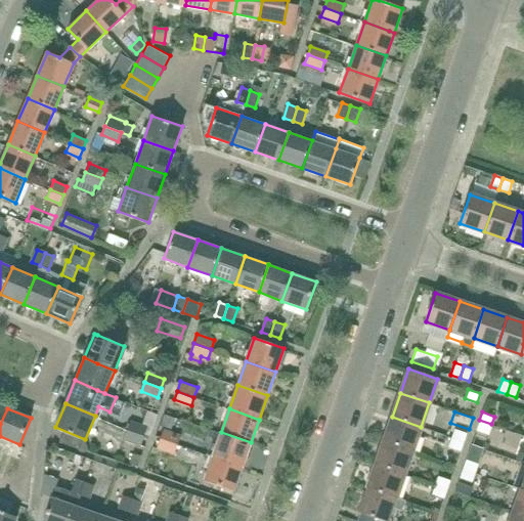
[(412,450),(421,427),(392,417),(384,440),(412,450)]
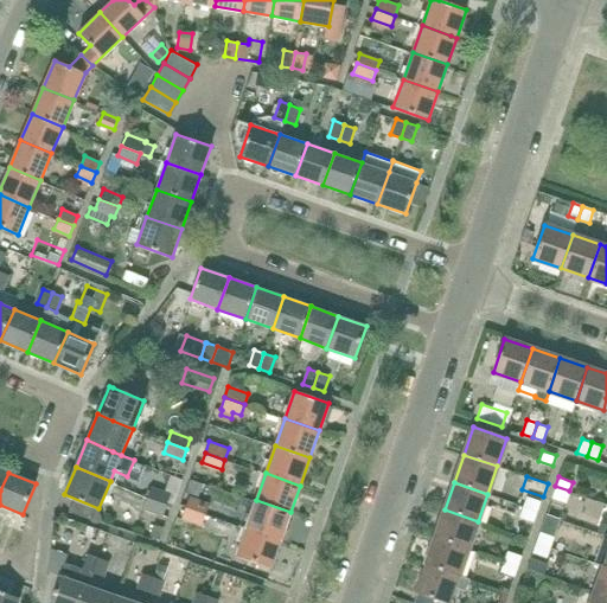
[(566,502),(569,491),(555,486),(551,498),(566,502)]
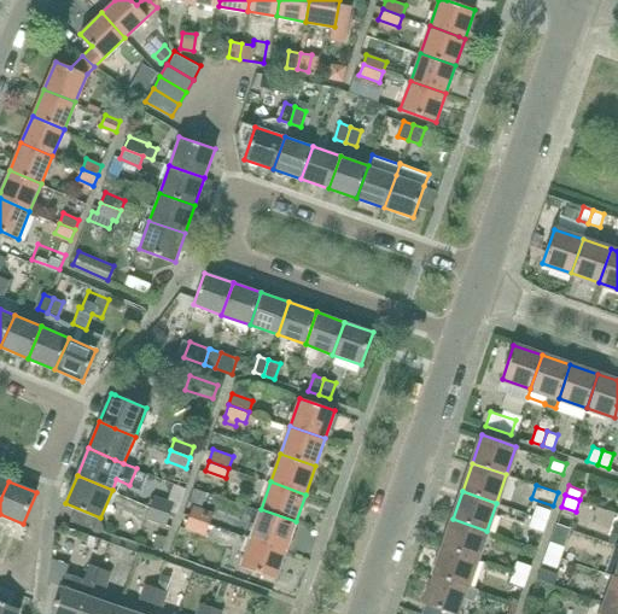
[(151,507),(170,513),(174,503),(155,496),(151,507)]
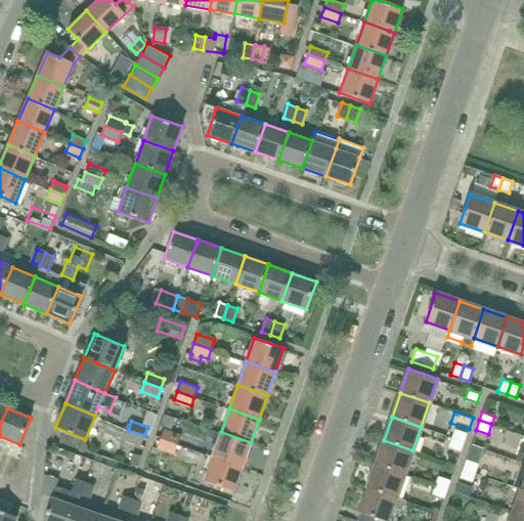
[(161,437),(178,443),(181,434),(164,428),(161,437)]
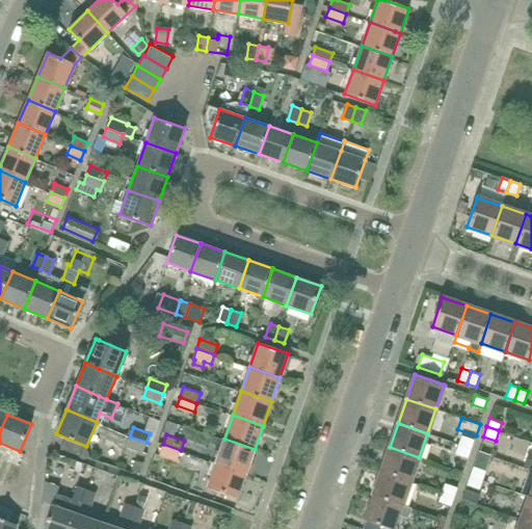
[(458,444),(471,448),(474,439),(461,434),(458,444)]
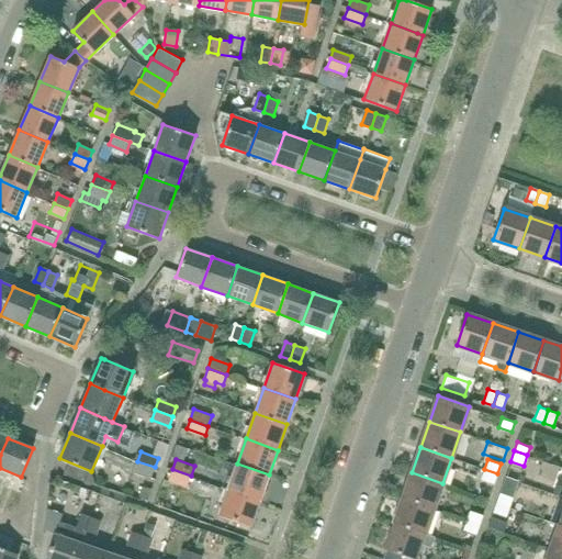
[(152,477),(155,467),(137,461),(134,470),(152,477)]
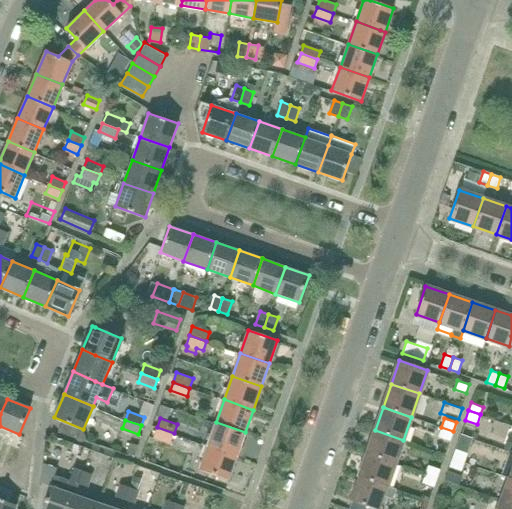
[(237,455),(245,432),(216,422),(208,445),(237,455)]
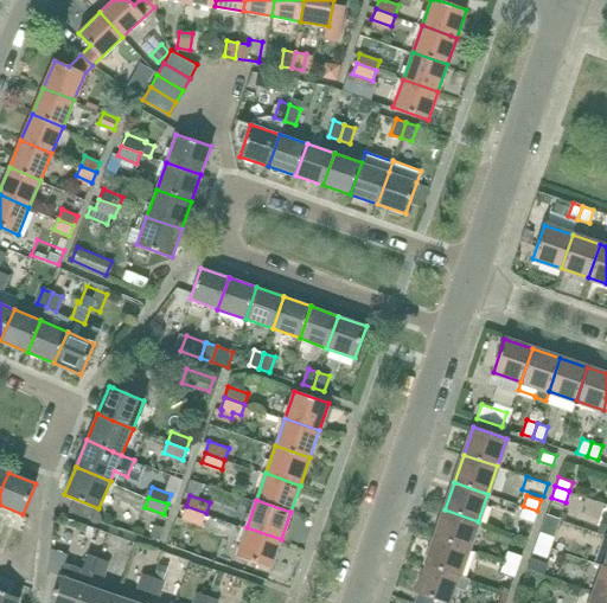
[(202,524),(206,513),(186,506),(183,517),(202,524)]
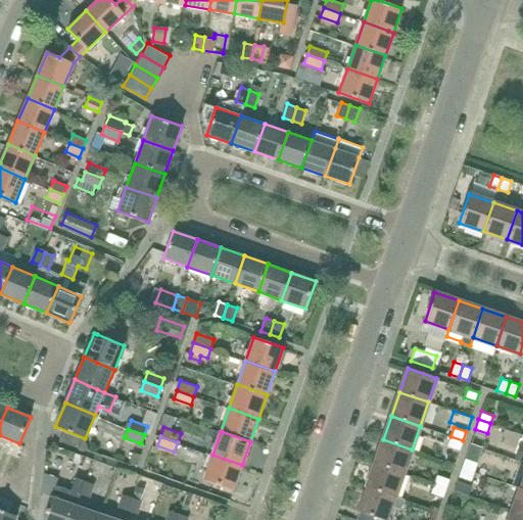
[(460,450),(463,440),(450,436),(447,445),(460,450)]
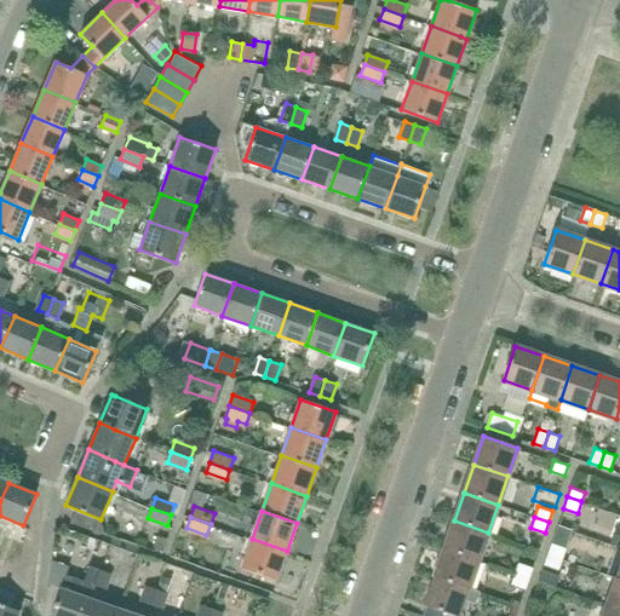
[(478,560),(488,533),(454,520),(445,548),(478,560)]
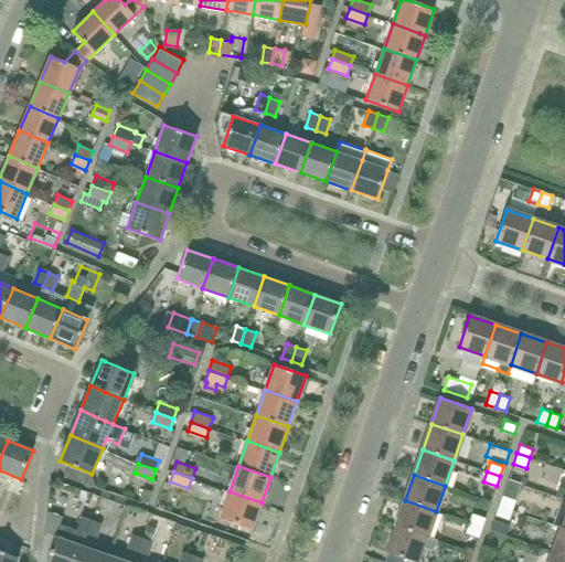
[(253,530),(262,502),(230,491),(220,518),(253,530)]
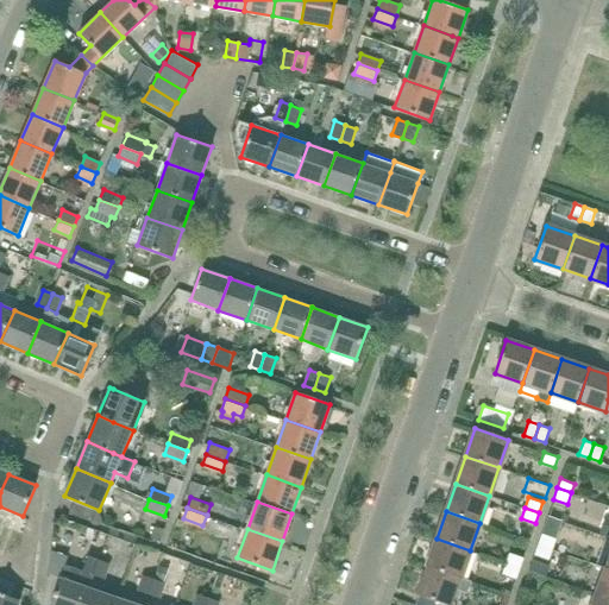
[(538,542),(552,547),(556,539),(541,533),(538,542)]
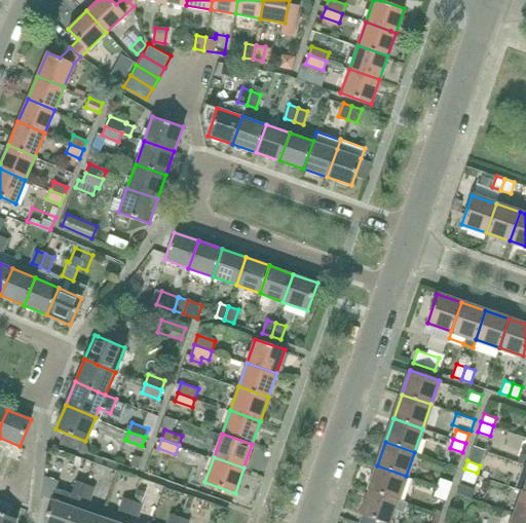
[(398,498),(406,476),(377,465),(369,489),(398,498)]
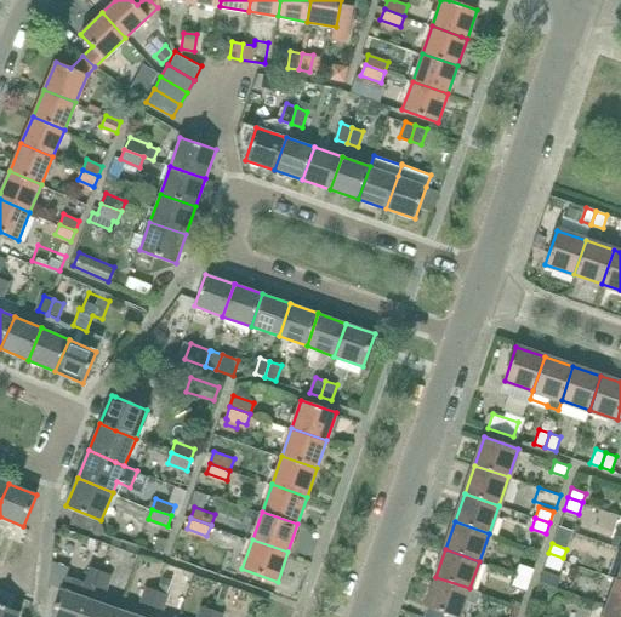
[(559,570),(563,558),(548,553),(545,565),(559,570)]
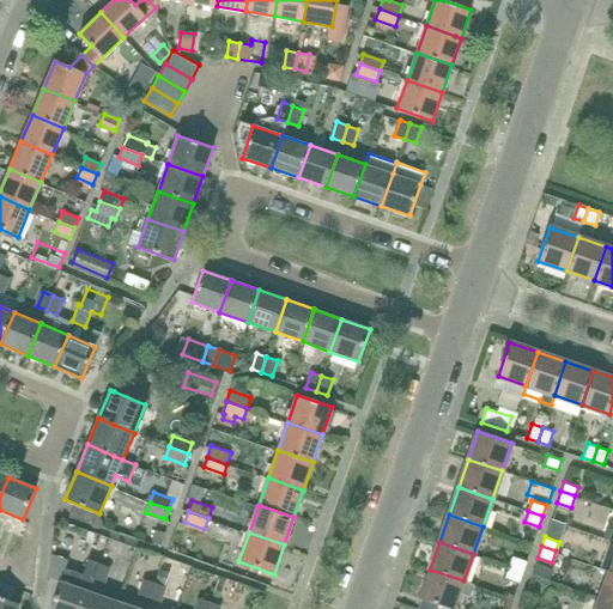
[(509,566),(523,571),(527,560),(513,555),(509,566)]
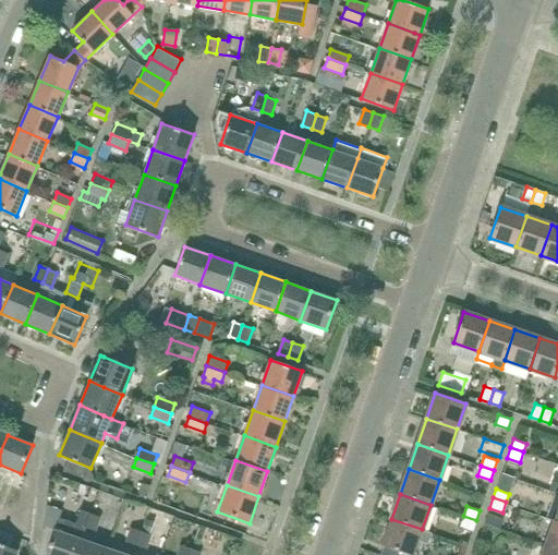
[(85,527),(91,513),(81,508),(75,522),(85,527)]
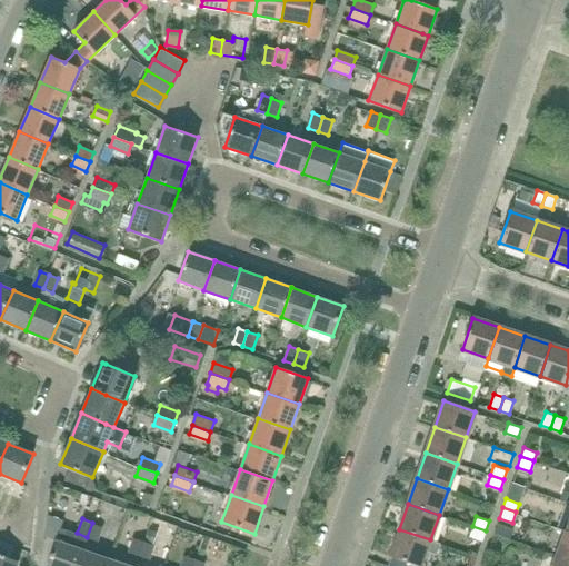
[(498,522),(493,533),(508,537),(511,527),(511,526),(498,522)]
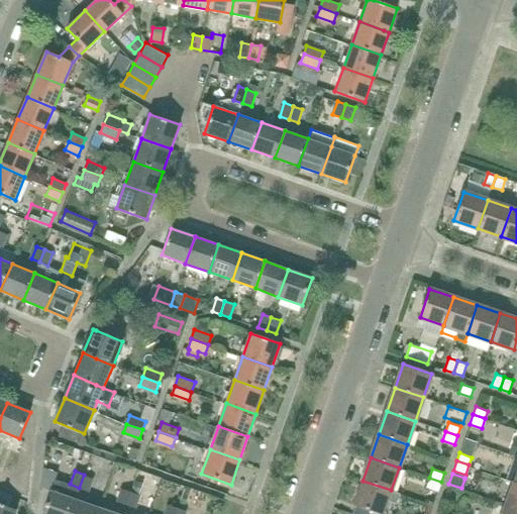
[(84,475),(79,488),(88,491),(92,478),(84,475)]
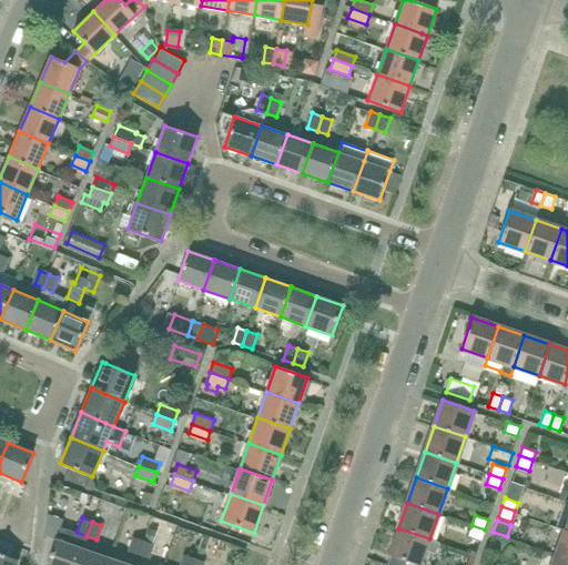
[(482,540),(485,530),(472,525),(468,534),(482,540)]
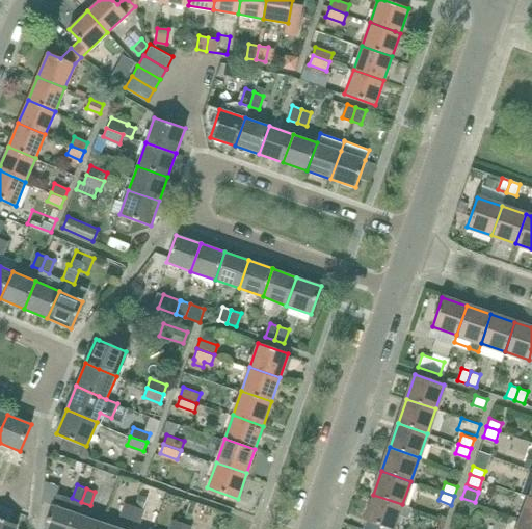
[(394,528),(402,504),(373,495),(365,520),(381,526),(379,528),(394,528)]
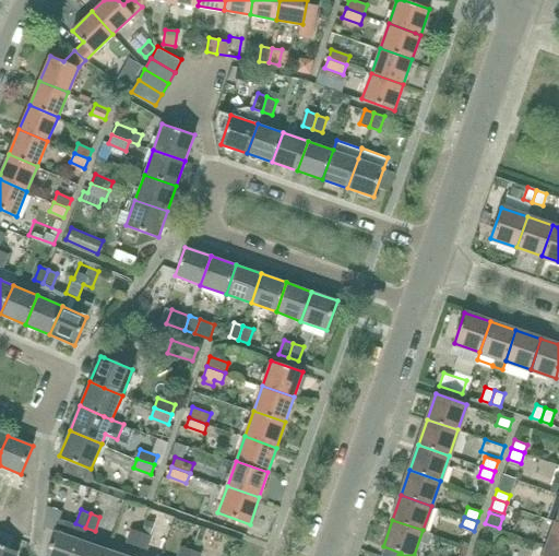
[(558,548),(558,521),(557,520),(548,545),(558,548)]
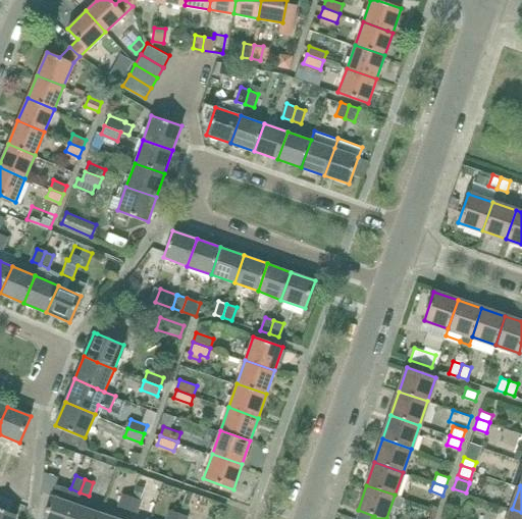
[(127,509),(132,496),(122,492),(117,506),(127,509)]
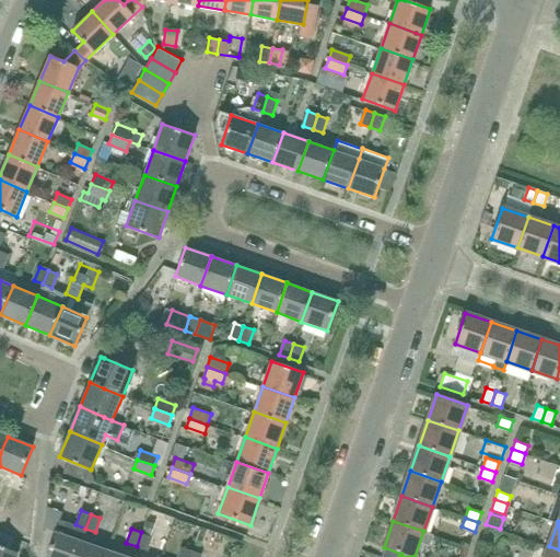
[(76,556),(81,541),(56,532),(46,556),(76,556)]
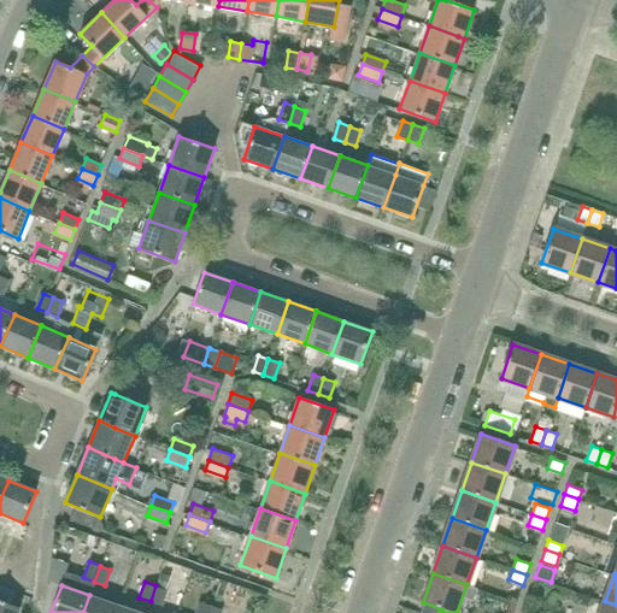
[(156,585),(151,601),(160,605),(166,589),(156,585)]
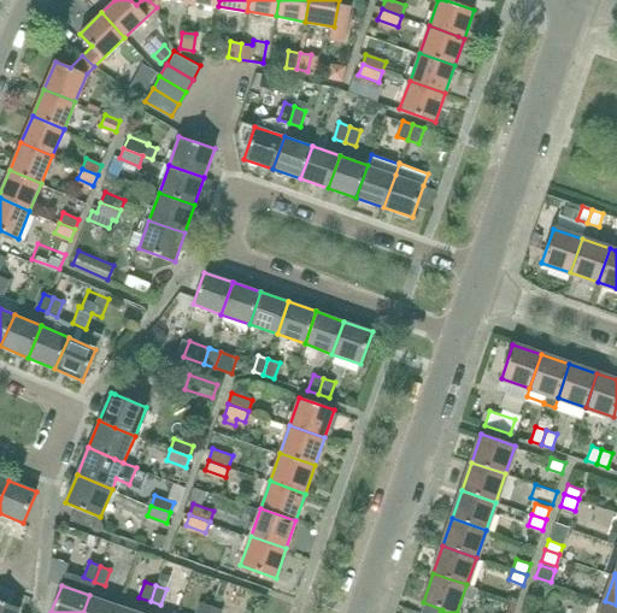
[(115,612),(118,605),(115,603),(89,595),(83,612),(115,612)]
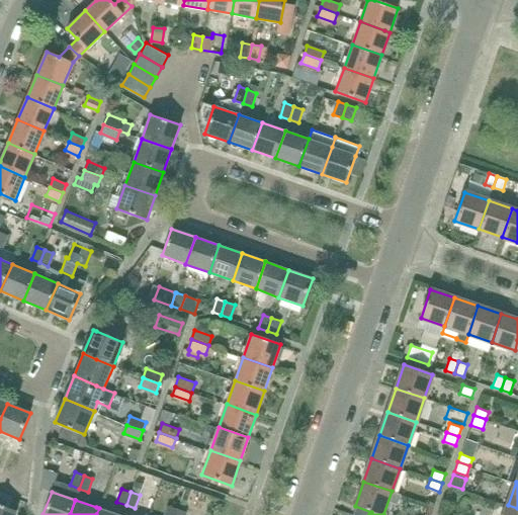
[(0,514),(15,514),(17,511),(0,504),(0,514)]
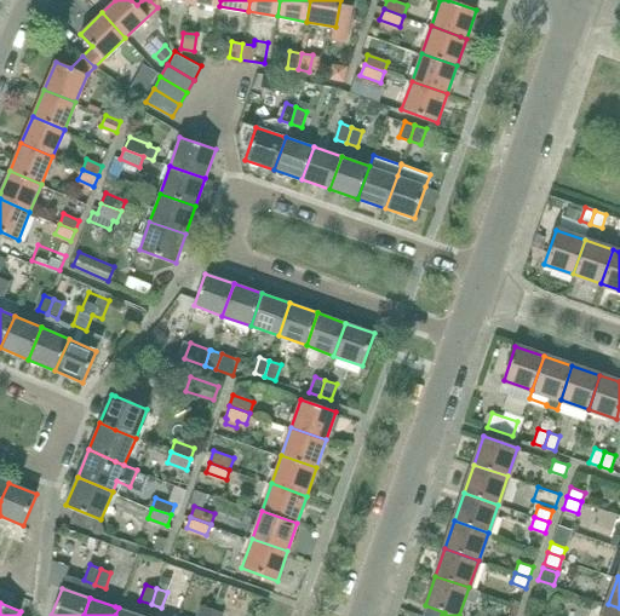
[(208,615),(212,608),(201,604),(196,615),(208,615)]
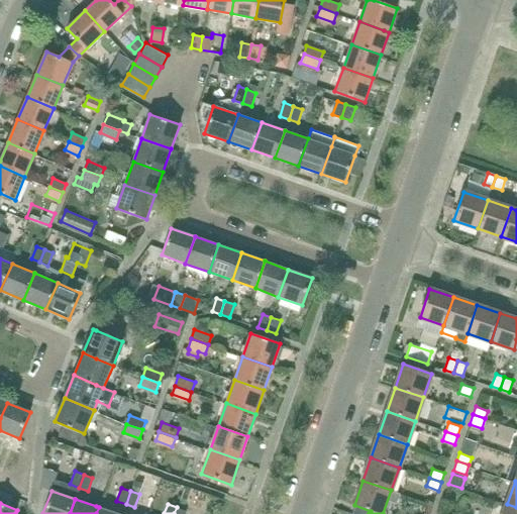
[(516,513),(516,507),(507,504),(503,513),(516,513)]
